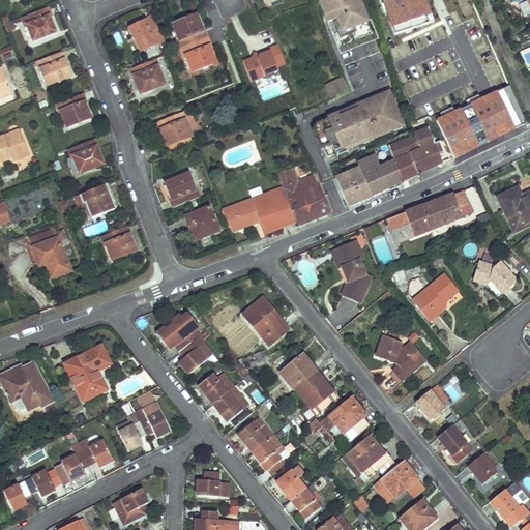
[(316,0),(325,27),(333,24),(339,38),(370,27),(359,0),(316,0)]
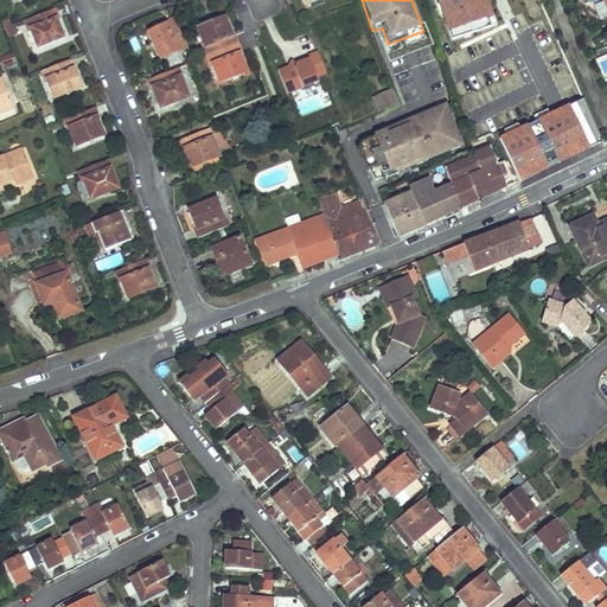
[(452,0),(461,8),(452,19),(473,37),(481,29),(472,18),(487,1),(486,0),(452,0)]
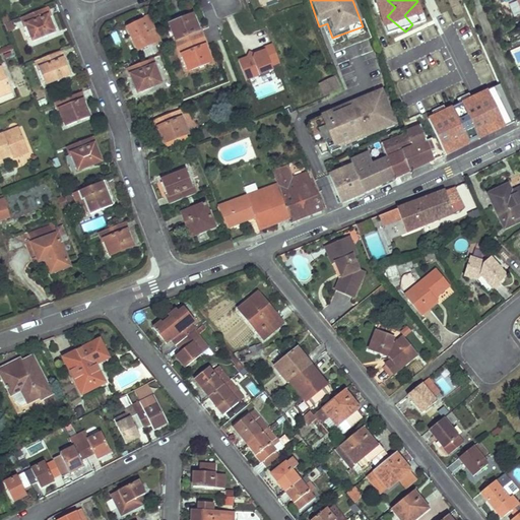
[(454,0),(441,0),(440,0),(446,13),(458,8),(454,0)]
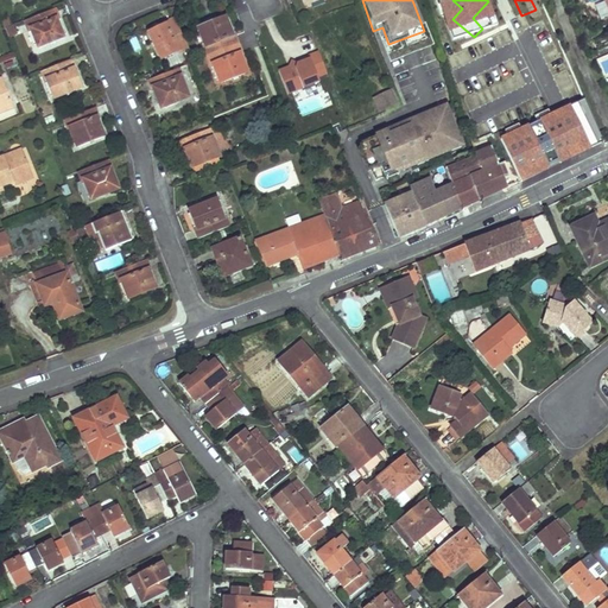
[(59,19),(56,10),(24,23),(27,32),(31,31),(38,48),(64,37),(57,19),(59,19)]
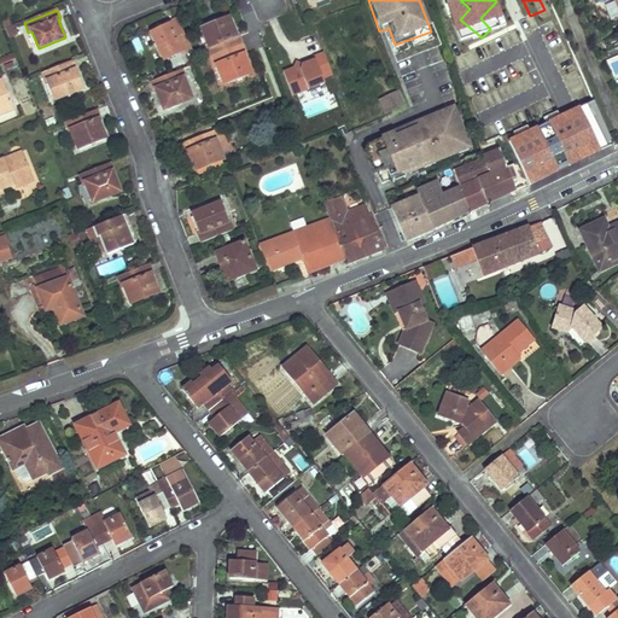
[(11,18),(4,21),(11,40),(21,36),(16,25),(15,27),(11,18)]
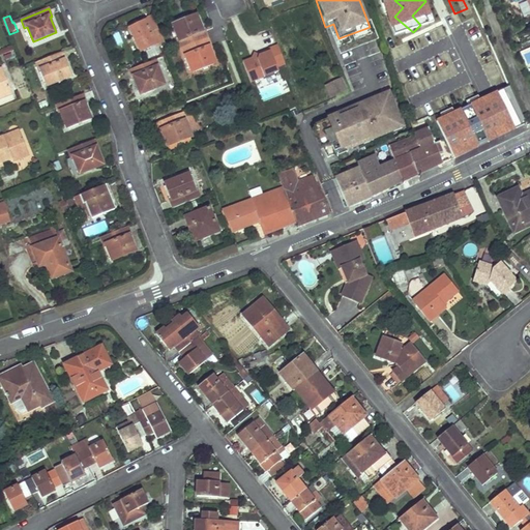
[(202,30),(196,16),(174,24),(180,39),(178,40),(181,49),(207,38),(204,30),(202,30)]
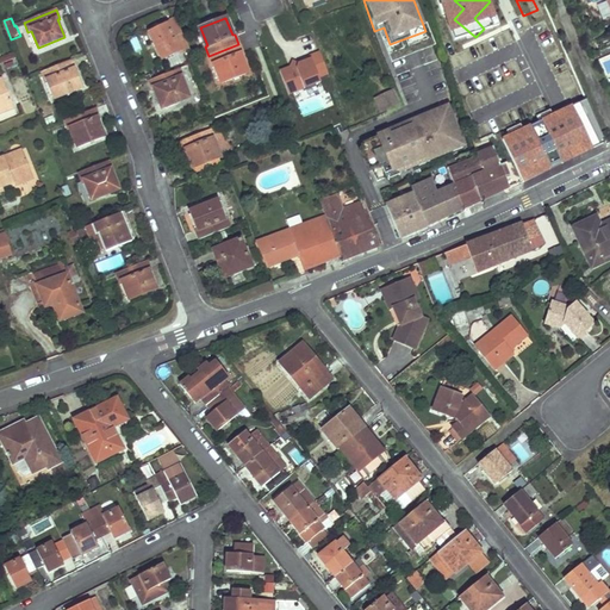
[(168,25),(149,35),(160,58),(165,56),(179,49),(180,51),(188,48),(175,19),(167,23),(168,25)]
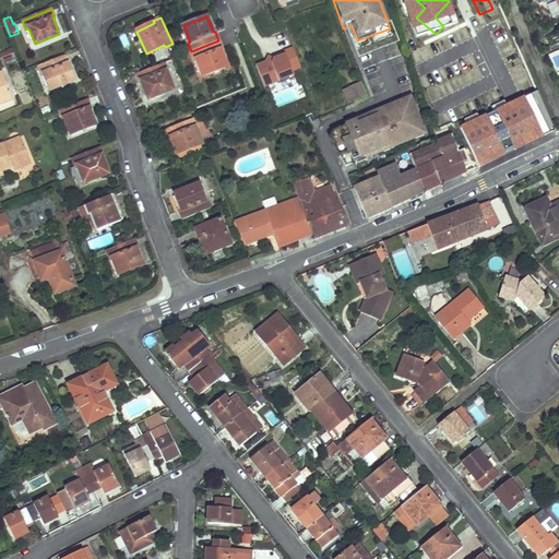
[(222,48),(218,40),(191,51),(194,59),(197,58),(203,74),(227,64),(219,48),(222,48)]
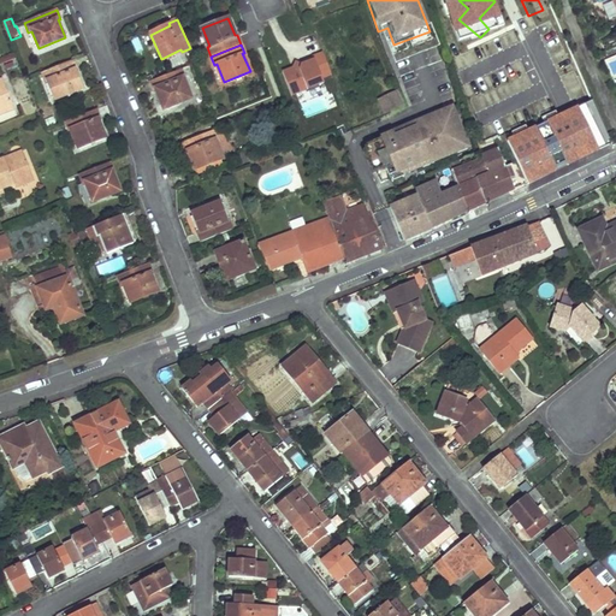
[(181,49),(166,57),(172,67),(185,60),(182,52),(181,49)]
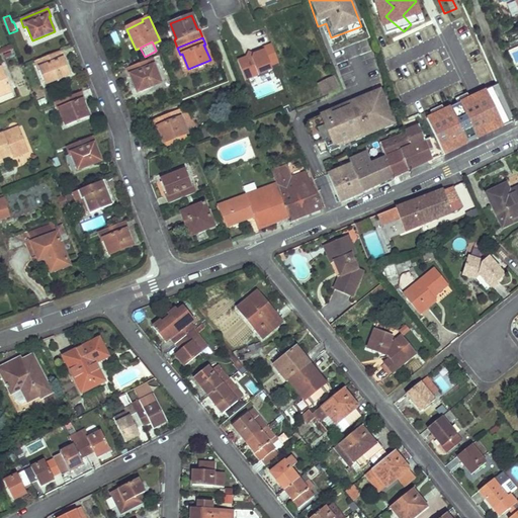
[(236,59),(244,83),(280,70),(272,47),(236,59)]
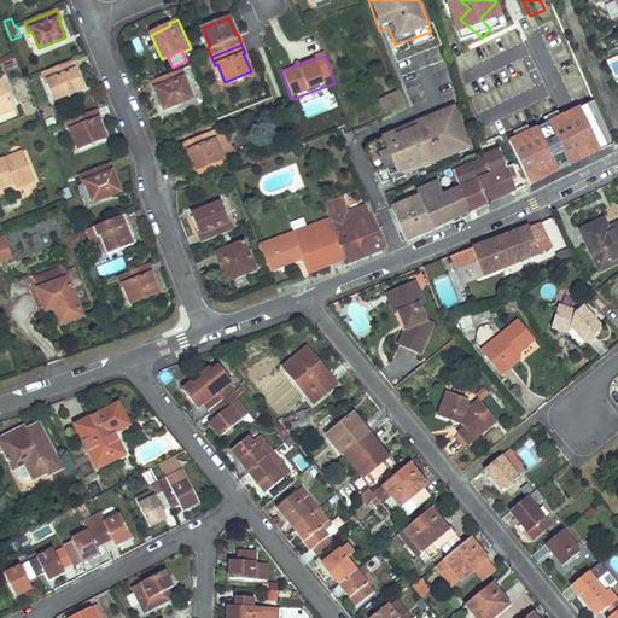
[(76,70),(73,60),(44,73),(47,82),(50,82),(57,99),(81,88),(75,71),(76,70)]
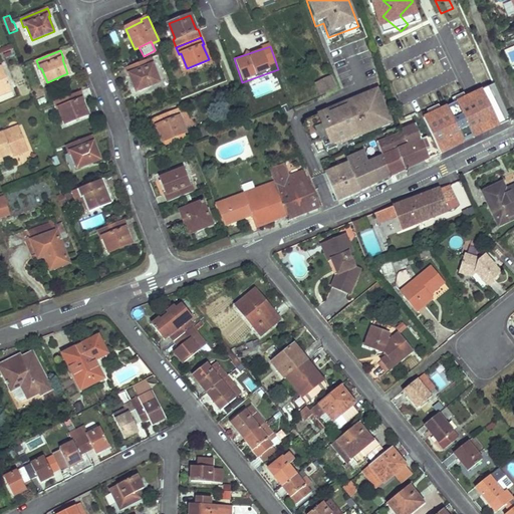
[(155,65),(152,57),(126,67),(130,75),(132,74),(138,89),(159,81),(153,66),(155,65)]
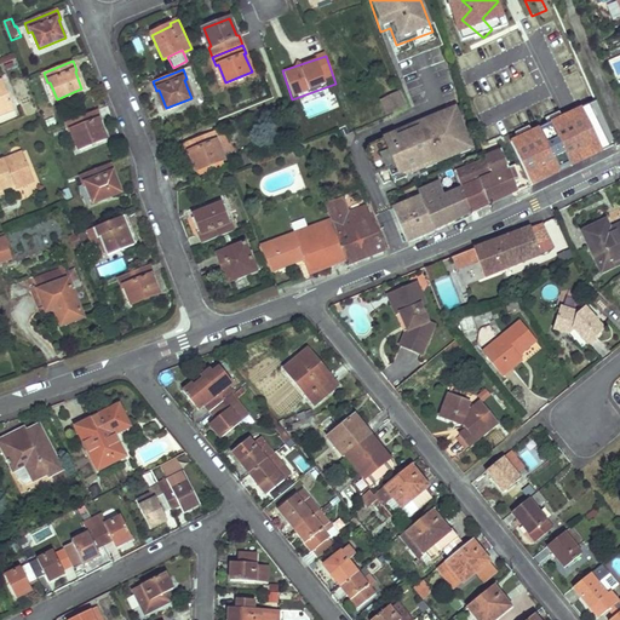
[(4,79),(0,80),(0,115),(16,109),(4,79)]
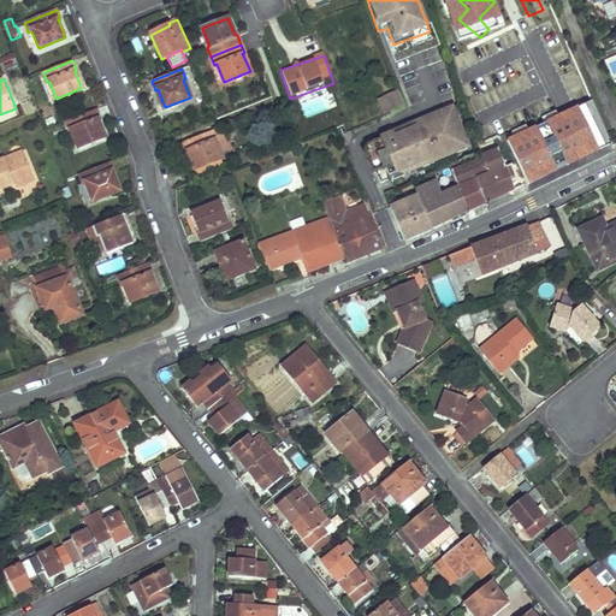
[(377,102),(384,118),(404,108),(397,93),(377,102)]
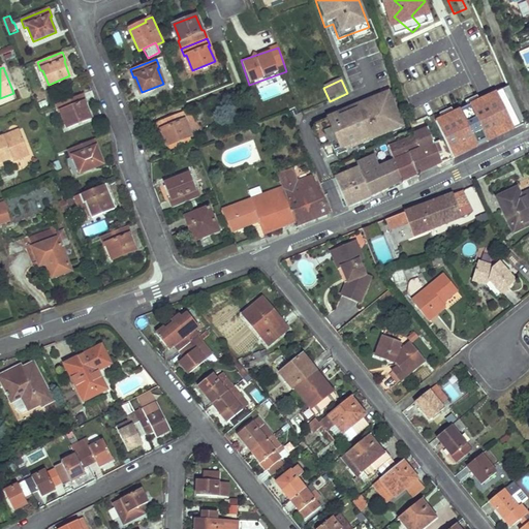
[(411,86),(402,90),(408,103),(417,99),(411,86)]
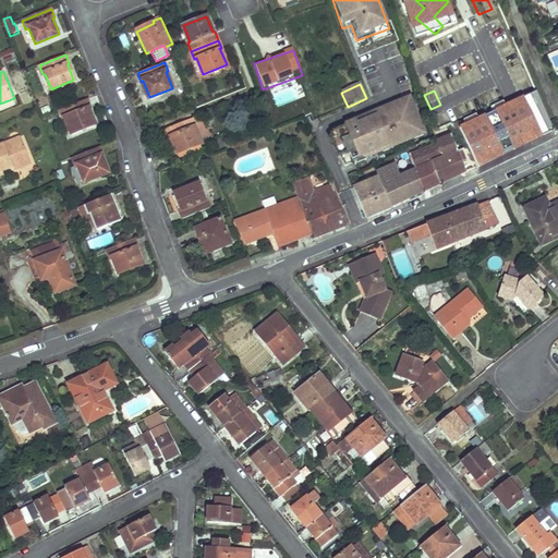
[(444,93),(440,94),(445,101),(453,98),(451,93),(446,96),(444,93)]
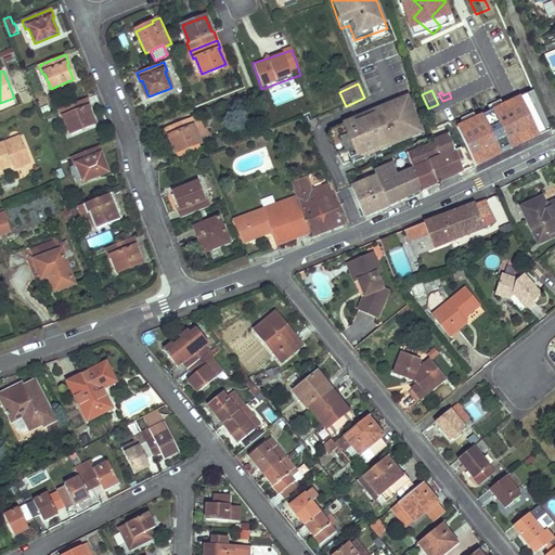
[(410,98),(340,123),(356,163),(424,137),(410,98)]
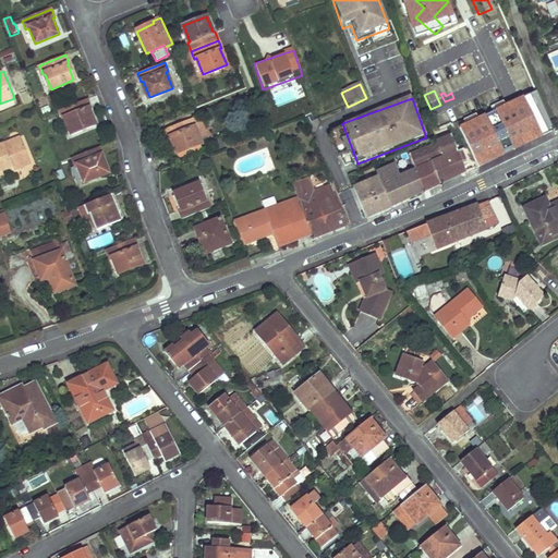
[(91,108),(87,100),(60,111),(63,120),(65,119),(72,135),(96,126),(88,109),(91,108)]
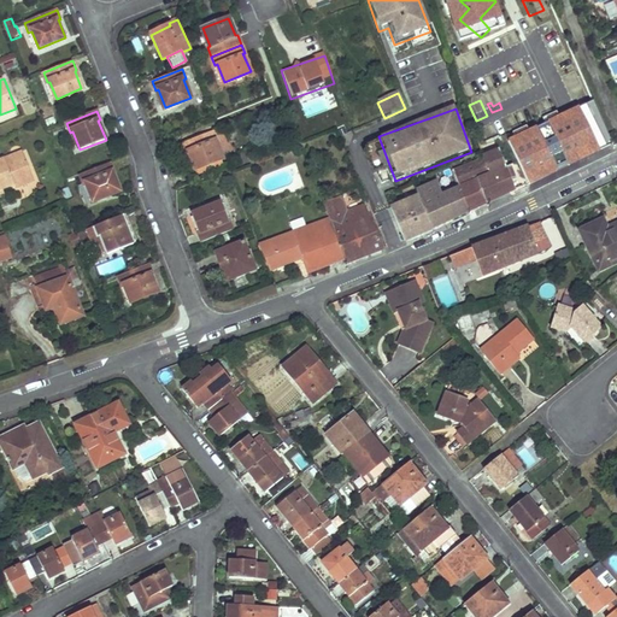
[(13,112),(0,117),(0,123),(16,117),(13,112)]
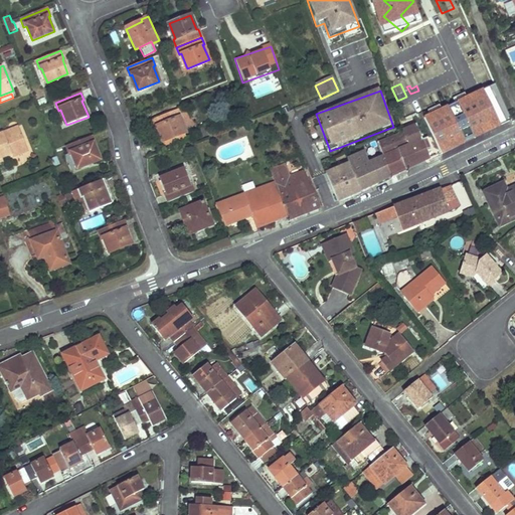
[(320,97),(308,103),(311,111),(323,105),(320,97)]
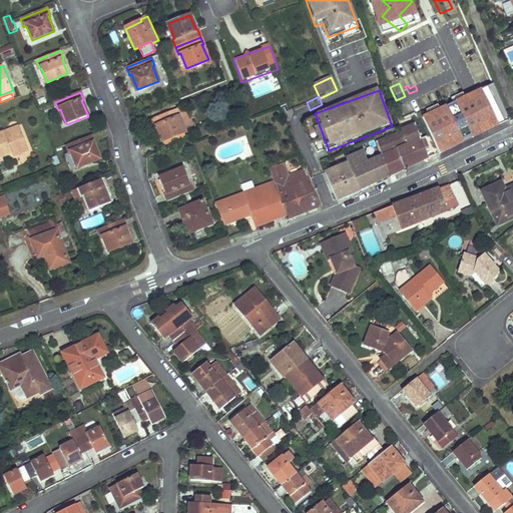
[(418,104),(396,112),(401,123),(413,119),(418,132),(420,138),(429,135),(418,104)]
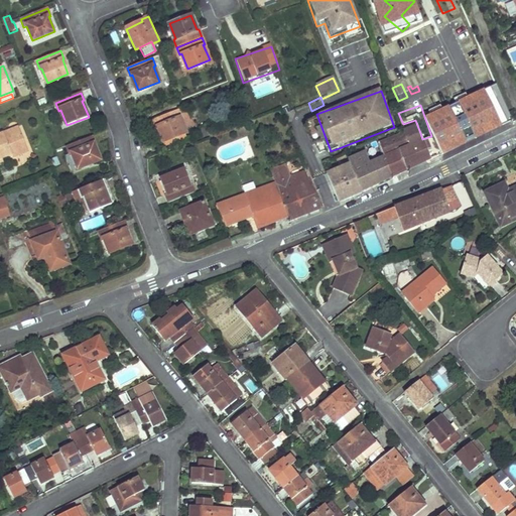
[(181,118),(178,109),(152,120),(155,128),(157,127),(163,143),(185,133),(180,119),(181,118)]
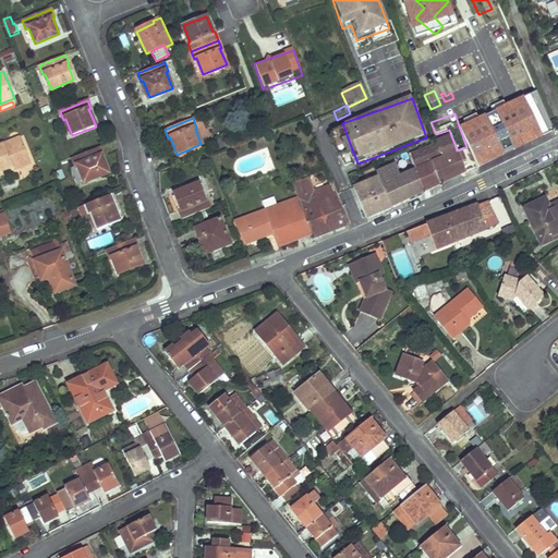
[(229,134),(210,141),(215,150),(232,144),(229,134)]
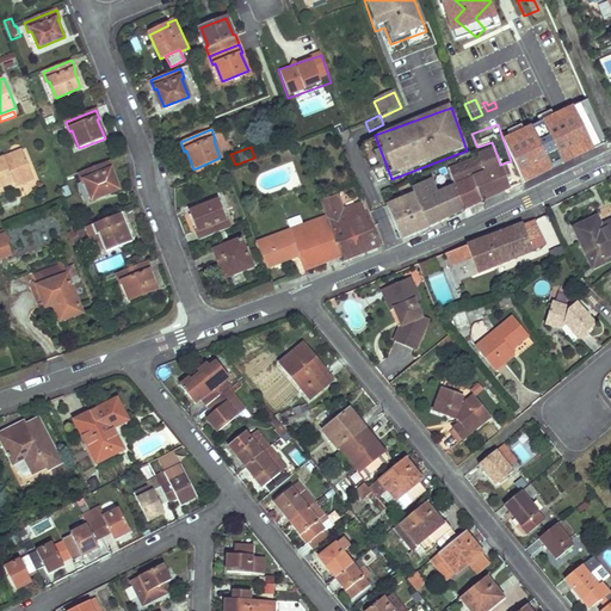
[(254,158),(255,162),(278,153),(276,148),(254,158)]
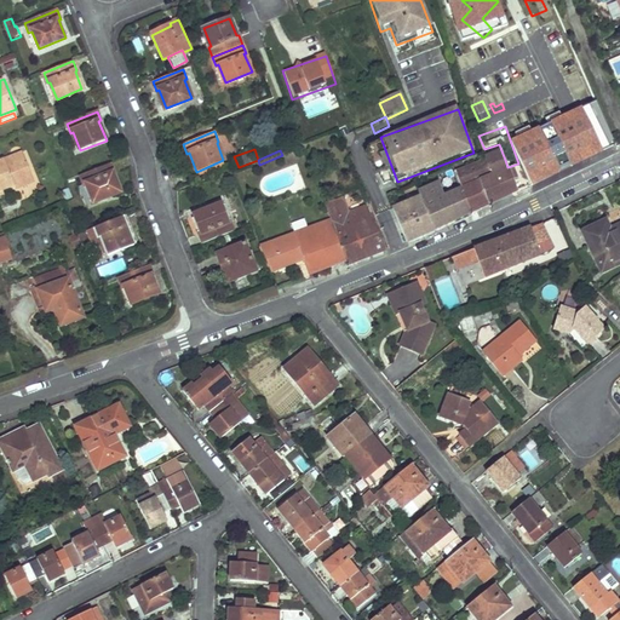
[(23,151),(0,160),(0,190),(15,185),(17,189),(35,182),(23,151)]
